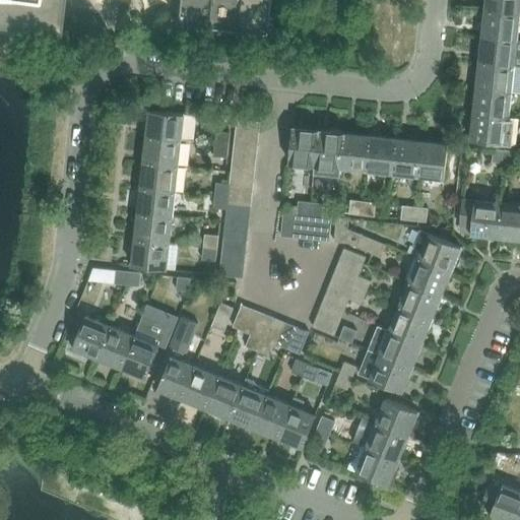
[(0,0),(0,25),(59,33),(63,0),(178,0),(176,24),(264,35),(268,0),(0,0)]
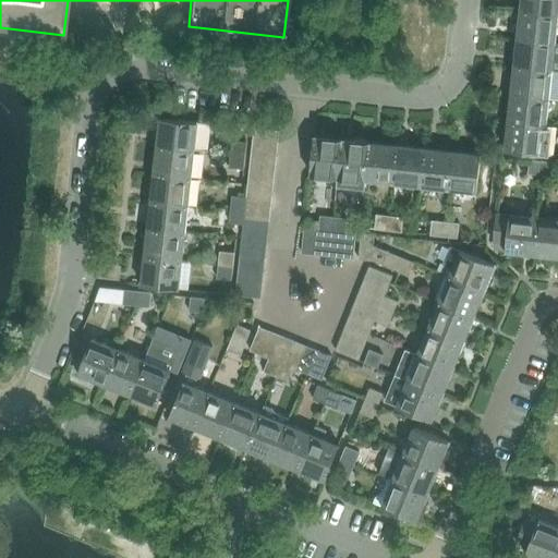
[(557,0),(521,0),(520,12),(557,16),(557,14),(557,0)]
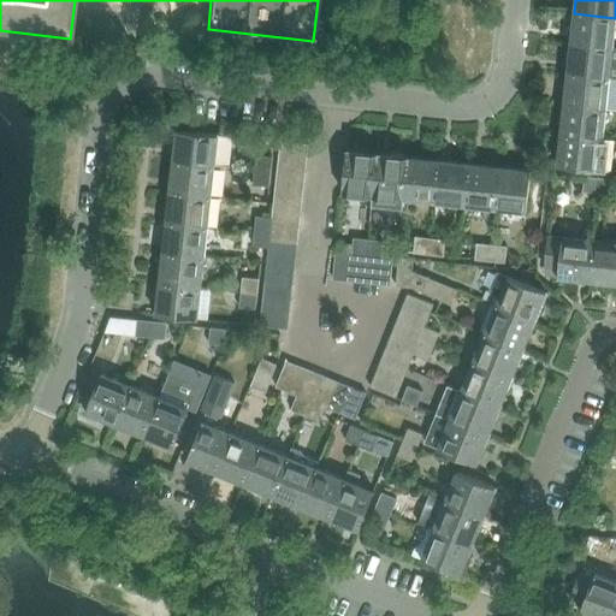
[(574,13),(572,43),(612,48),(615,18),(574,13)]
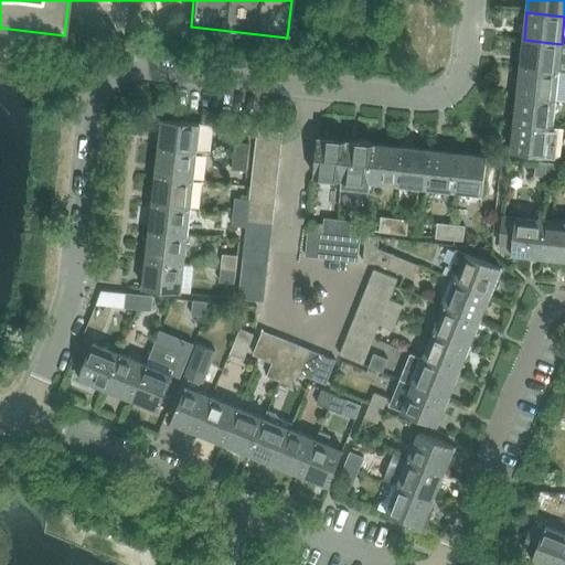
[(524,40),(521,67),(558,72),(562,44),(524,40)]
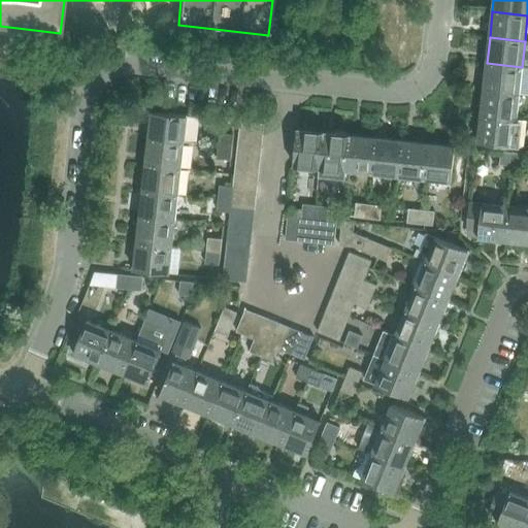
[(487,63),(484,90),(520,94),(527,94),(527,68),(522,67),(487,63)]
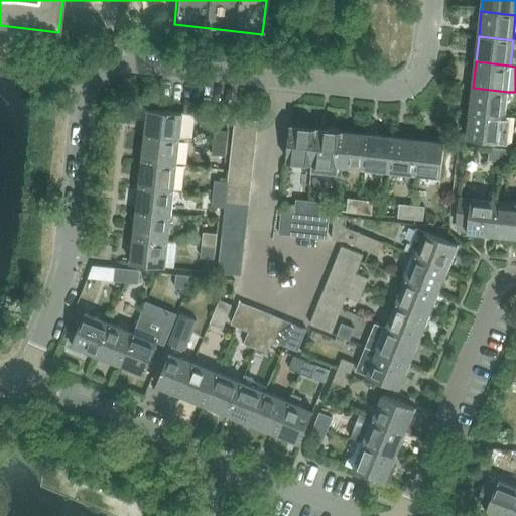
[(473,88),(470,113),(505,117),(508,92),(473,88)]
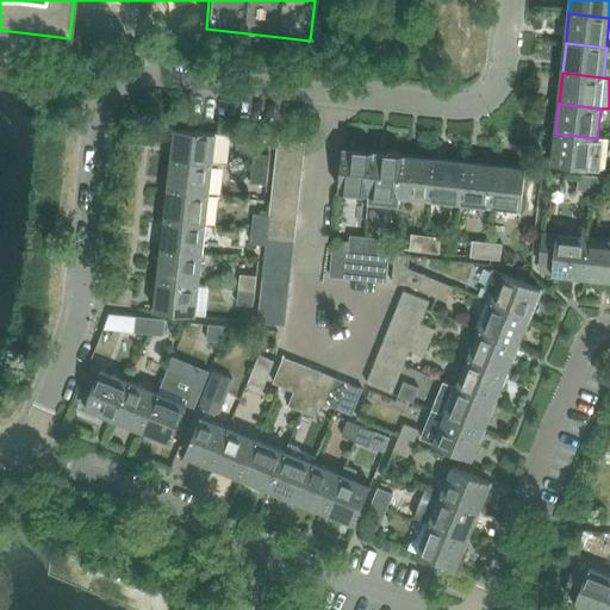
[(175,129),(172,160),(212,165),(228,166),(231,135),(175,129)]
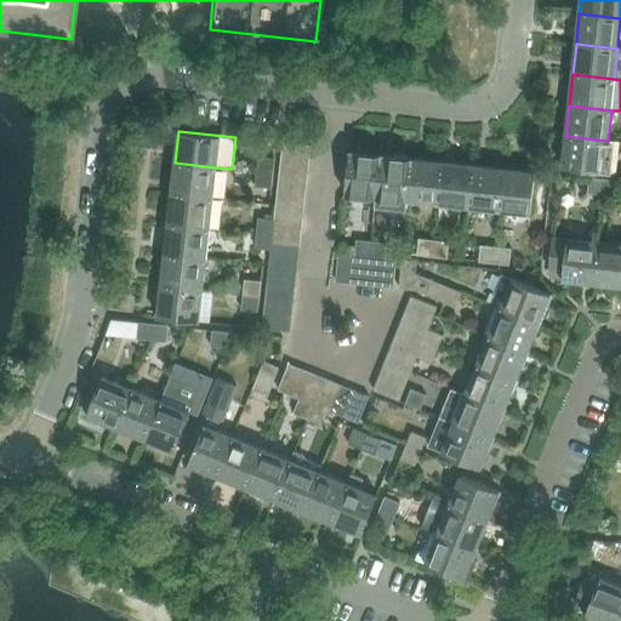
[(608,141),(565,136),(562,167),(614,174),(617,142),(608,141)]
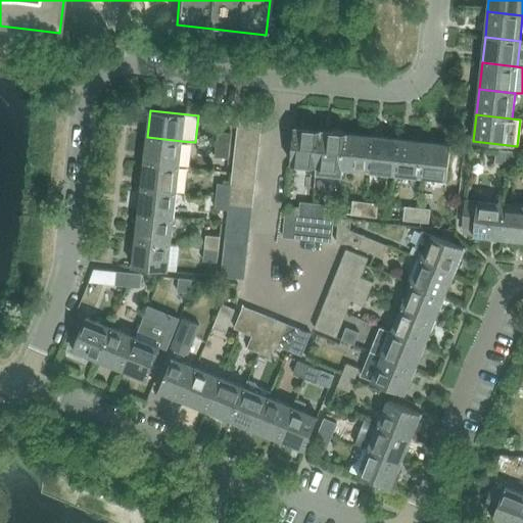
[(238,121),(237,133),(260,135),(262,123),(238,121)]
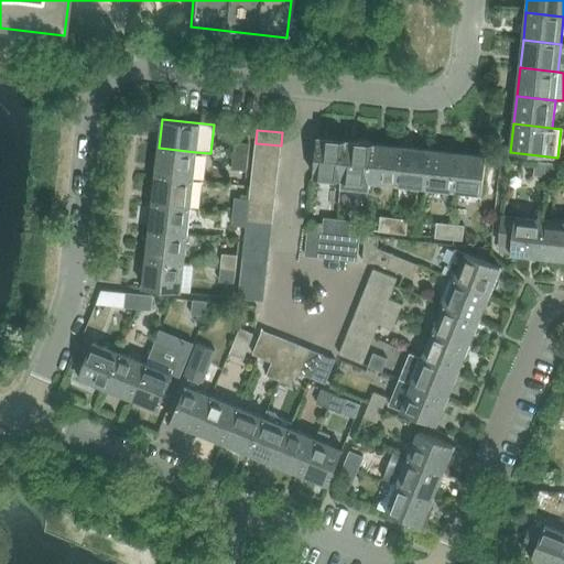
[(313,176),(342,179),(346,141),(317,138),(313,176)]
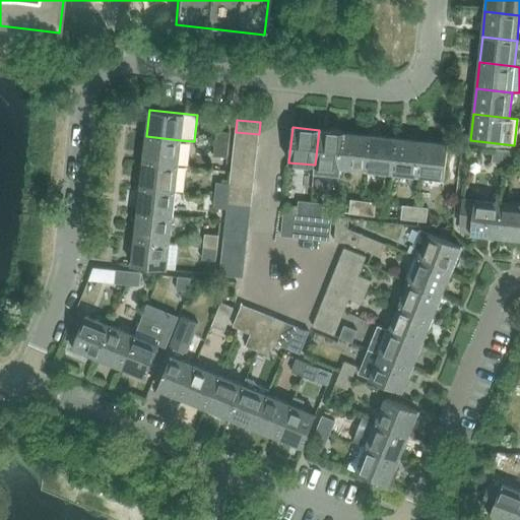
[(340,178),(341,168),(344,133),(319,130),(315,165),(314,175),(340,178)]
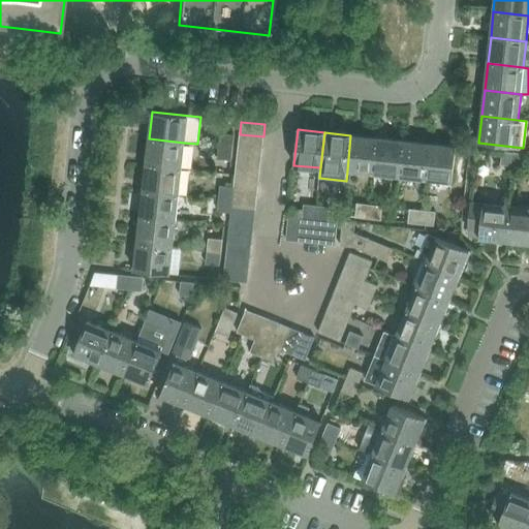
[(220,133),(219,146),(232,148),(235,135),(220,133)]
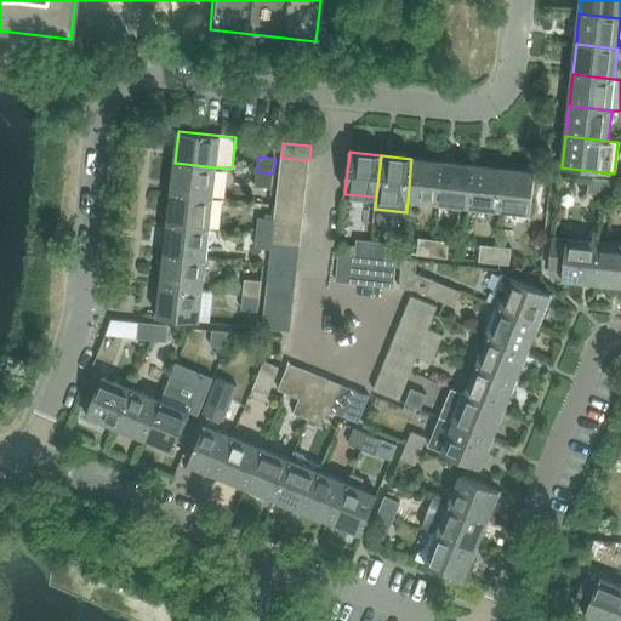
[(281,158),(279,171),(308,175),(309,160),(281,158)]
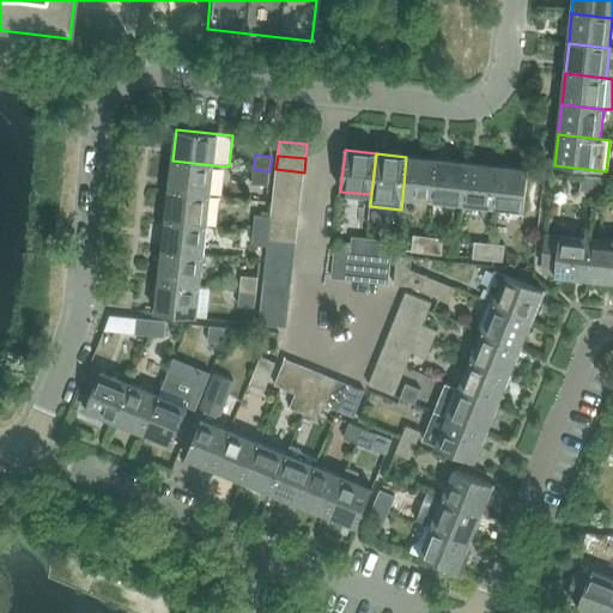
[(402,198),(432,201),(437,159),(406,157),(402,198)]
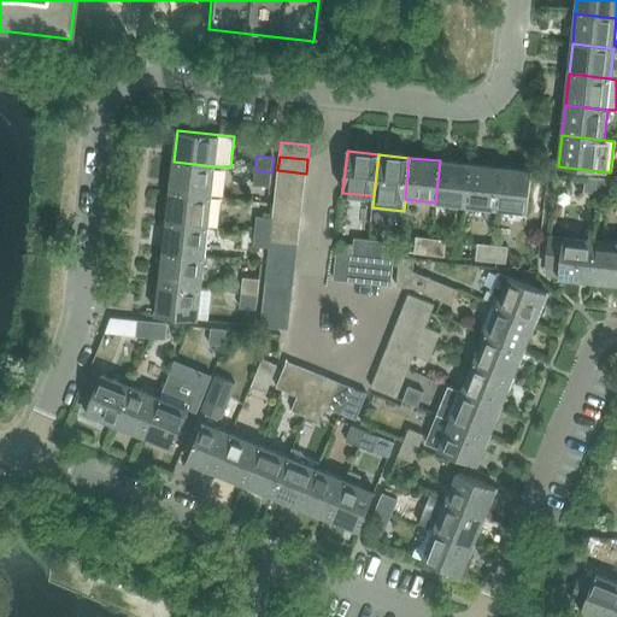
[(435,203),(465,205),(470,164),(440,160),(435,203)]
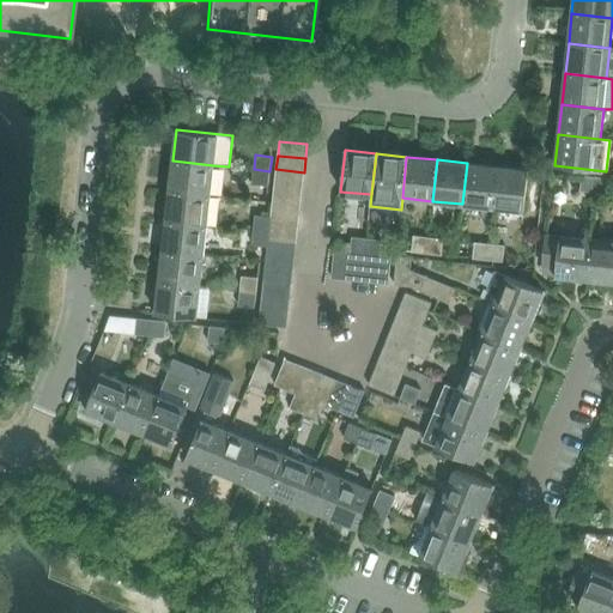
[(173,161),(169,190),(211,195),(213,165),(173,161)]
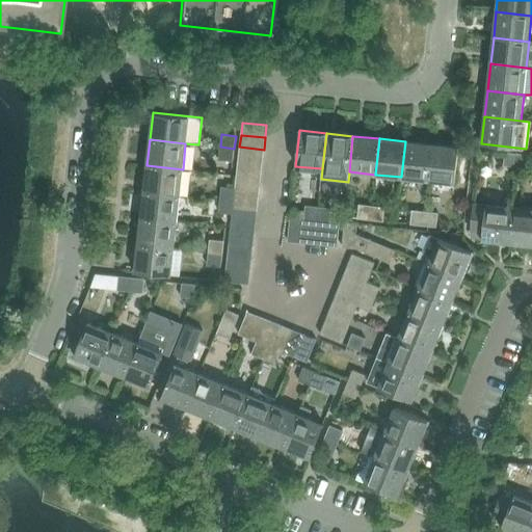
[(401,177),(428,180),(431,144),(405,141),(401,177)]
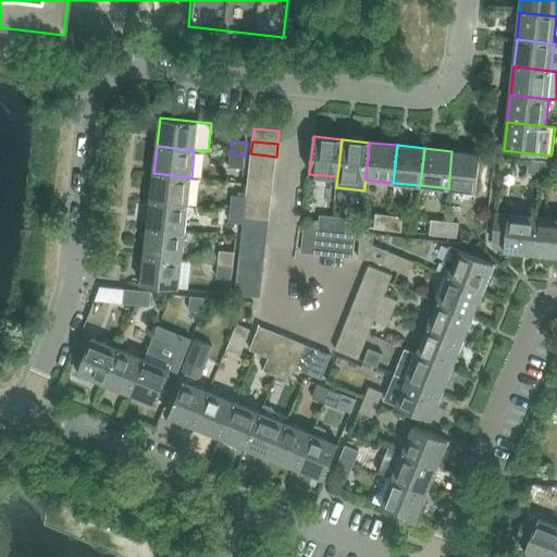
[(452,151),(448,188),(477,192),(480,155),(452,151)]
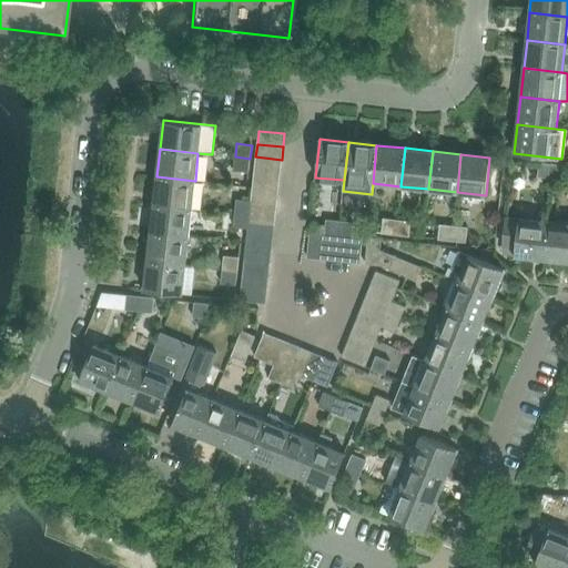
[(250,159),(235,156),(233,171),(249,173),(250,159)]
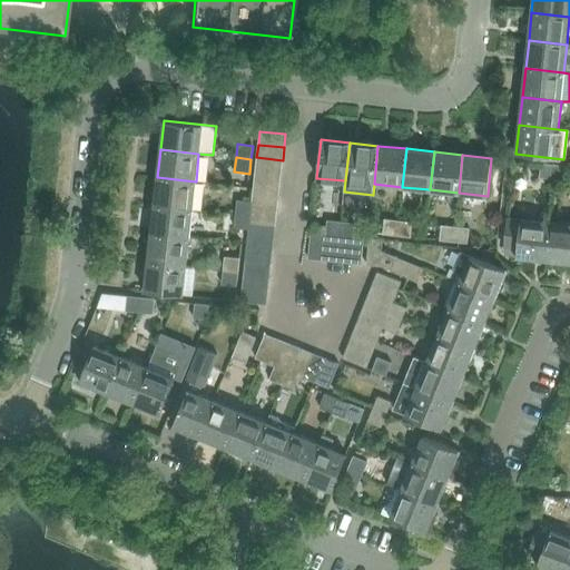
[(256,157),(255,170),(281,174),(283,160),(256,157)]
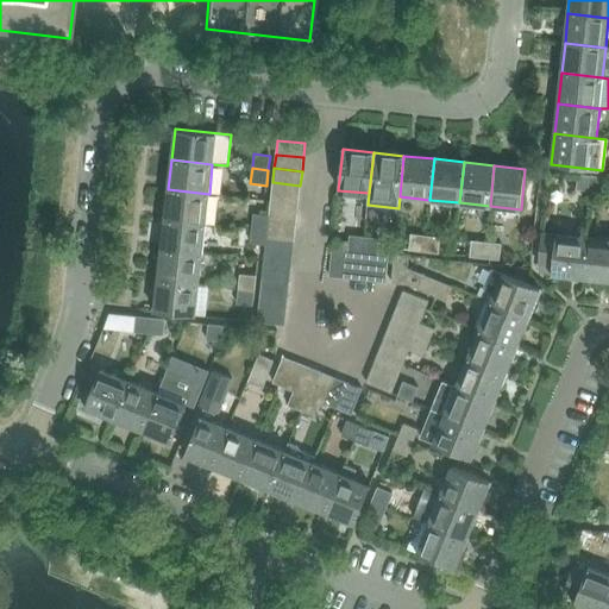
[(576,190),(591,192),(592,176),(578,175),(576,190)]
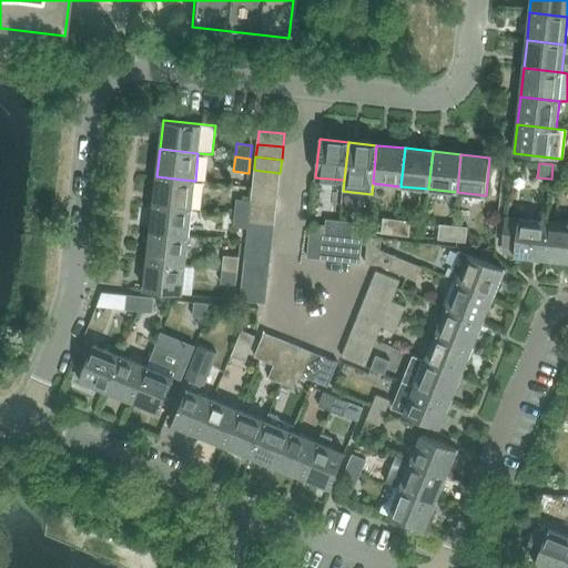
[(553,164),(551,179),(566,181),(567,166),(553,164)]
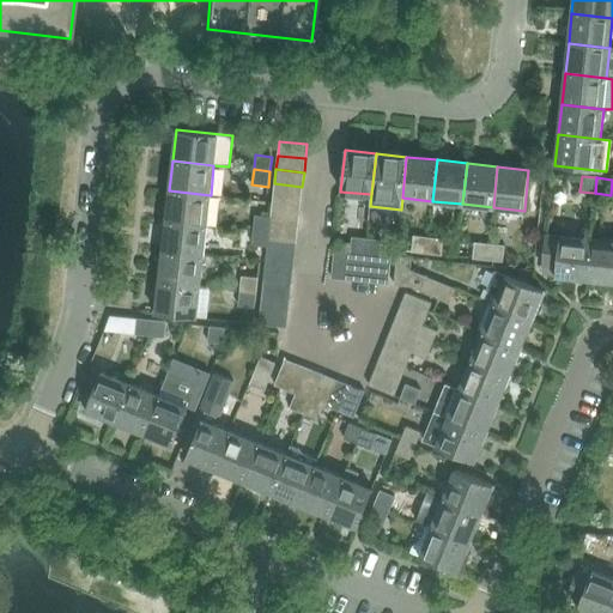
[(274,183),(273,198),(301,200),(302,187),(274,183)]
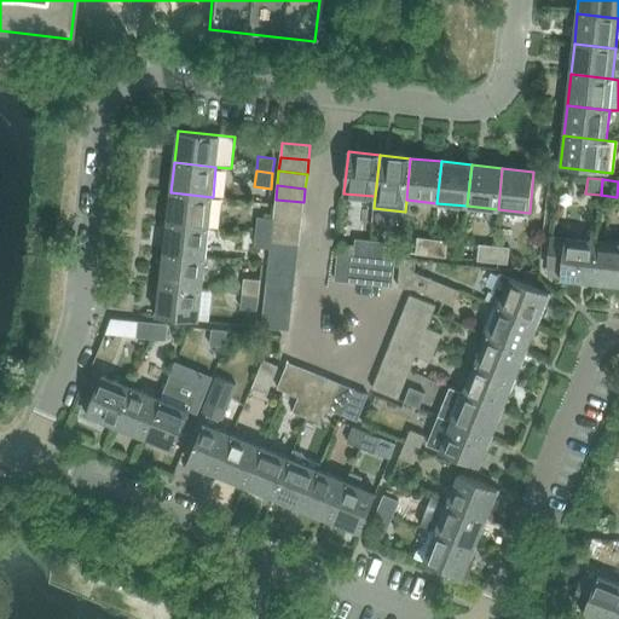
[(171,192),(167,224),(209,229),(213,197),(171,192)]
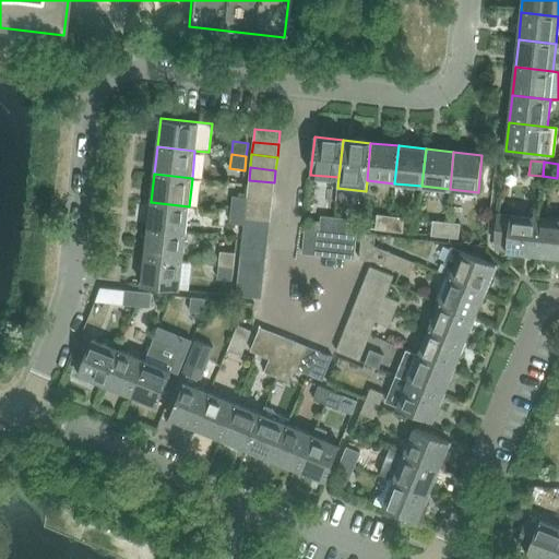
[(249,180),(247,193),(273,195),(274,182),(249,180)]
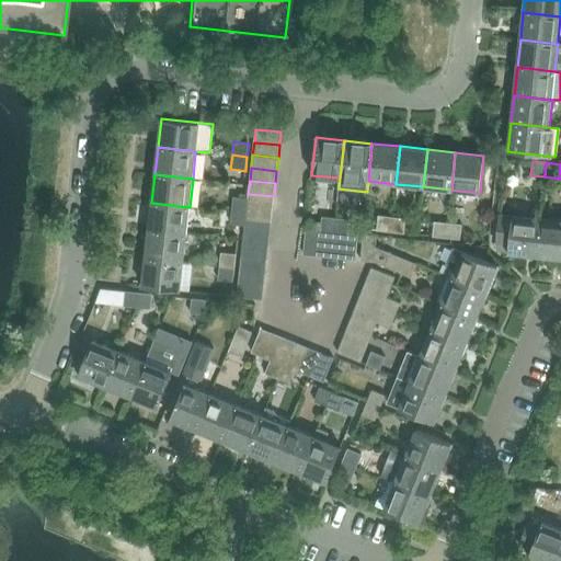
[(248,194),(248,198),(247,206),(273,209),(274,196),(248,194)]
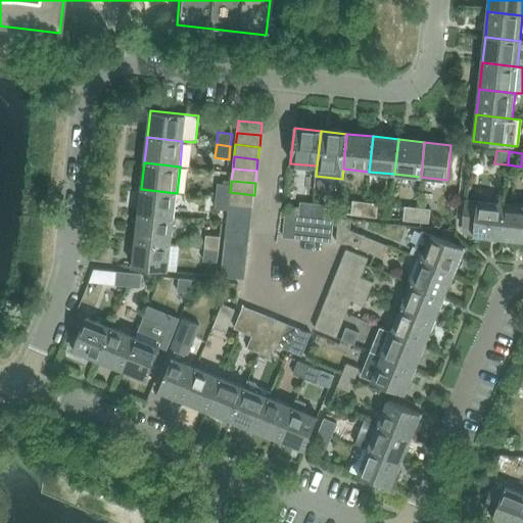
[(218,184),(217,196),(229,198),(230,192),(231,185),(218,184)]
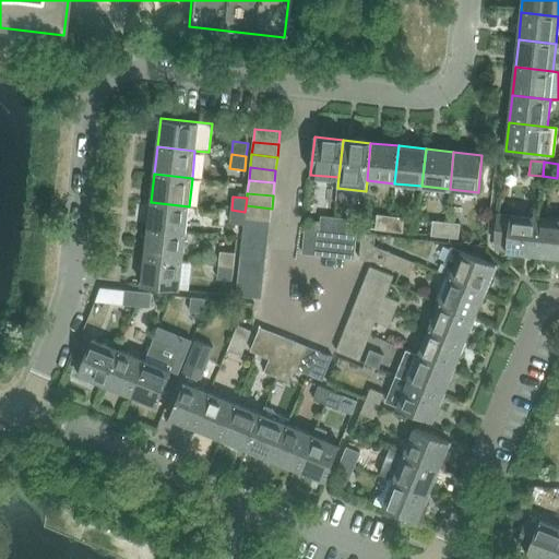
[(151,202),(149,229),(186,234),(189,206),(151,202)]
